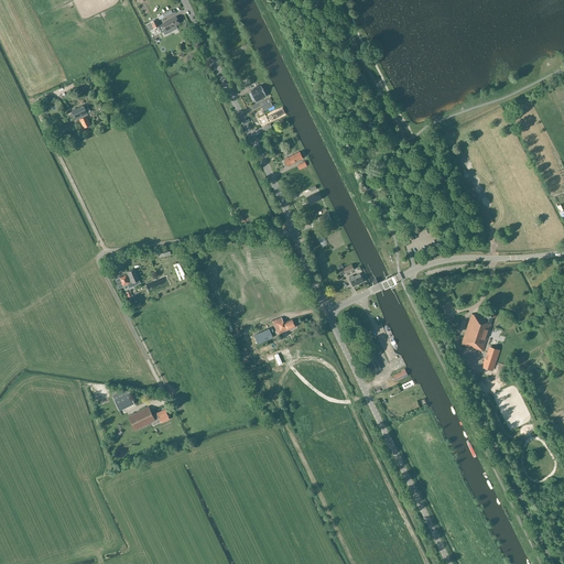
[(176,20),(175,18),(162,24),(165,31),(164,32),(165,34),(177,29),(176,25),(180,23),(177,19),(176,20)]
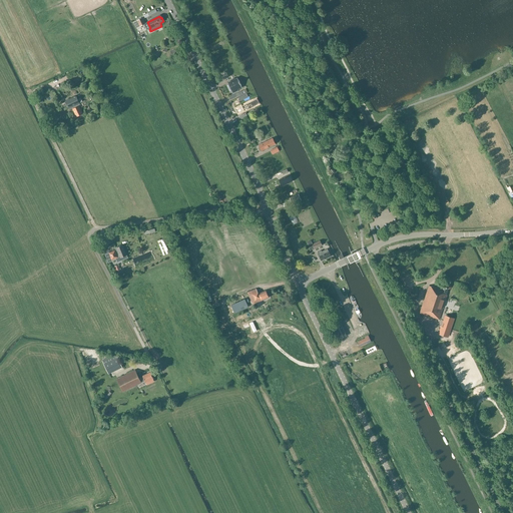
[(140,26),(145,23),(142,18),(137,20),(133,22),(135,26),(139,24),(140,26)]
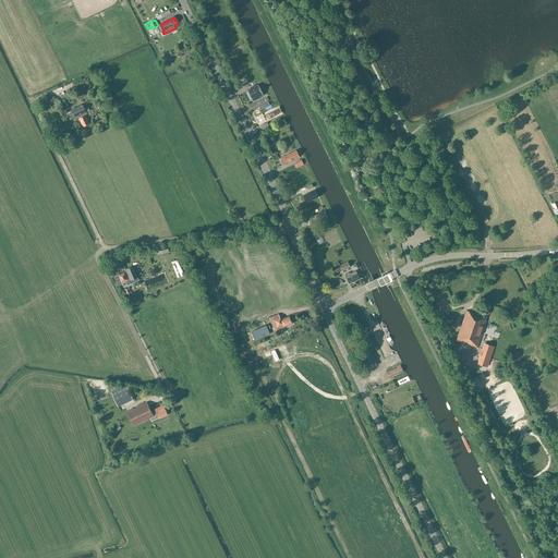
[(86,87),(82,77),(72,83),(76,93),(86,87)]
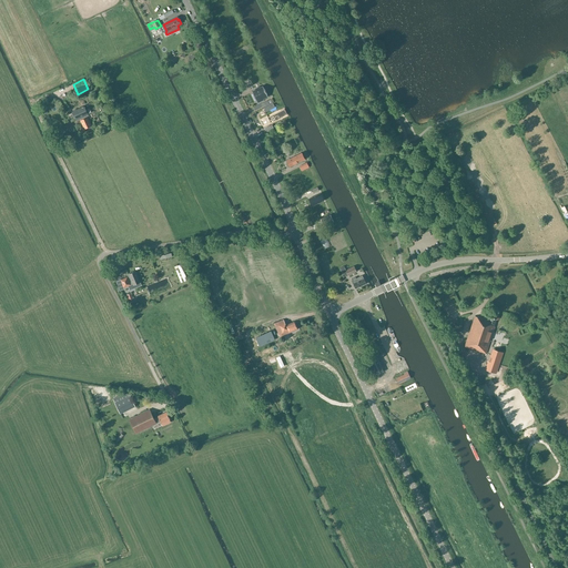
[(264,89),(263,87),(260,89),(260,88),(255,89),(256,90),(252,92),(253,93),(252,94),(255,100),(256,100),(257,103),(262,101),(261,100),(267,97),(266,94),(267,94),(264,89)]
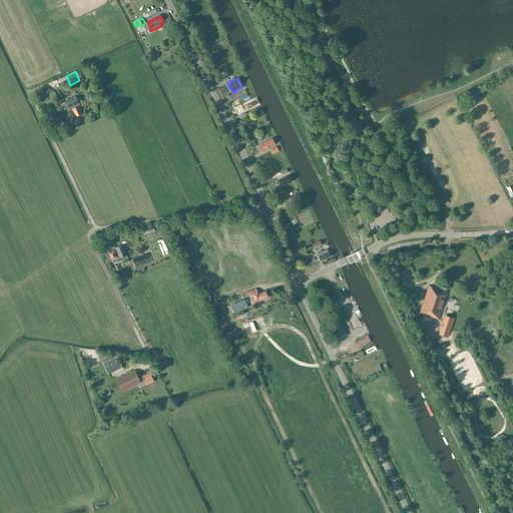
[(243,94),(241,91),(236,94),(240,101),(248,97),(246,93),(243,94)]
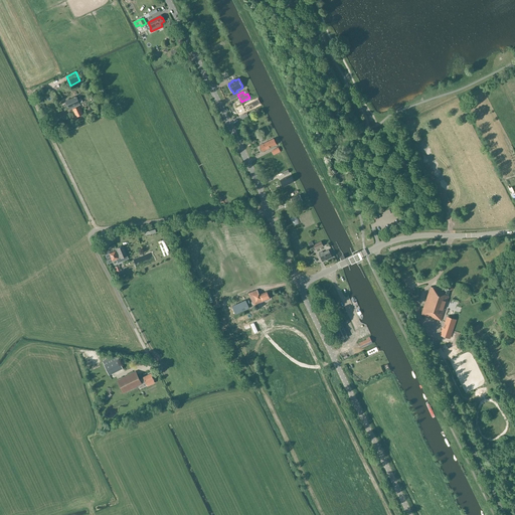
[(80,107),(79,105),(82,103),(80,99),(77,101),(76,98),(65,103),(68,110),(71,108),(76,118),(83,115),(79,108),(80,107)]
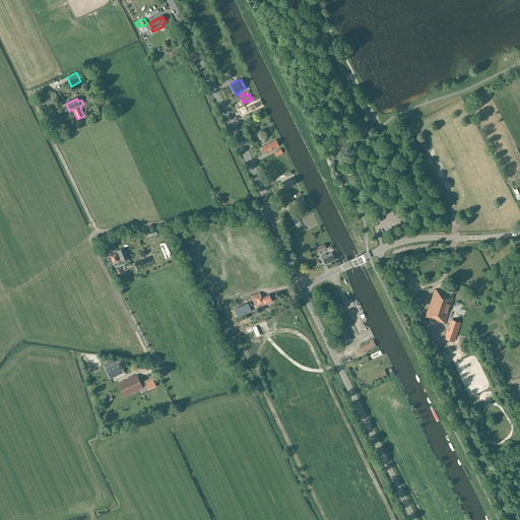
[(240,109),(238,110),(241,116),(244,115),(263,105),(260,101),(245,108),(245,107),(240,109)]
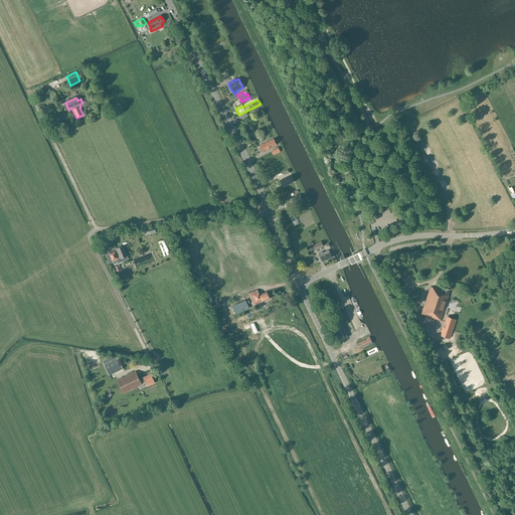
[(263,152),(277,145),(274,139),(260,146),(263,152)]
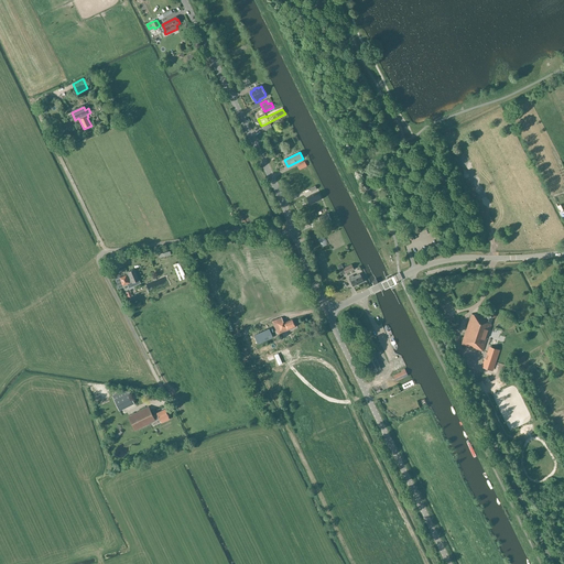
[(310,205),(322,201),(321,197),(317,198),(316,195),(313,197),(313,196),(306,198),(310,205)]
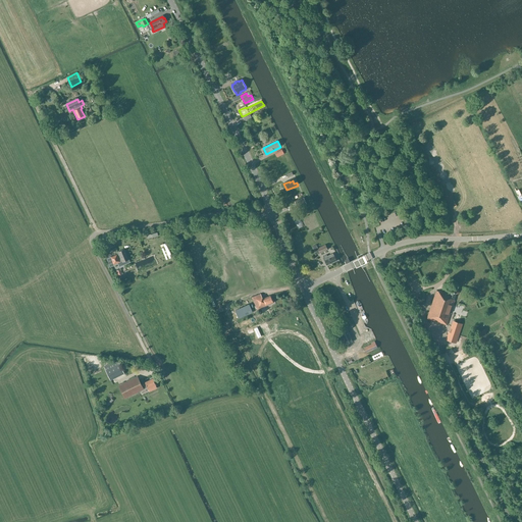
[(303,199),(295,202),(298,209),(306,205),(303,199)]
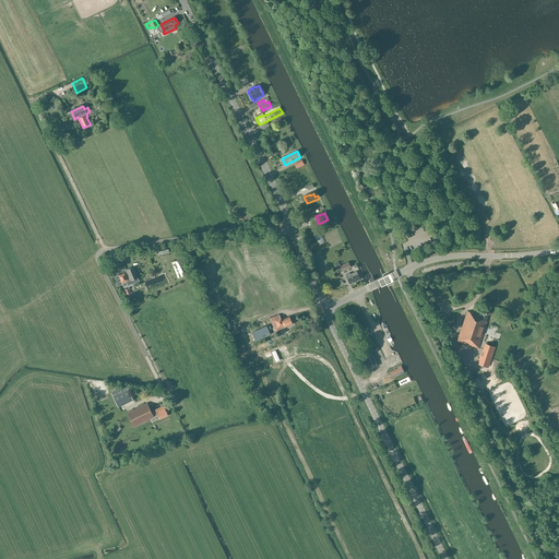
[(343,271),(352,266),(349,262),(341,266),(339,262),(335,263),(339,273),(343,271)]
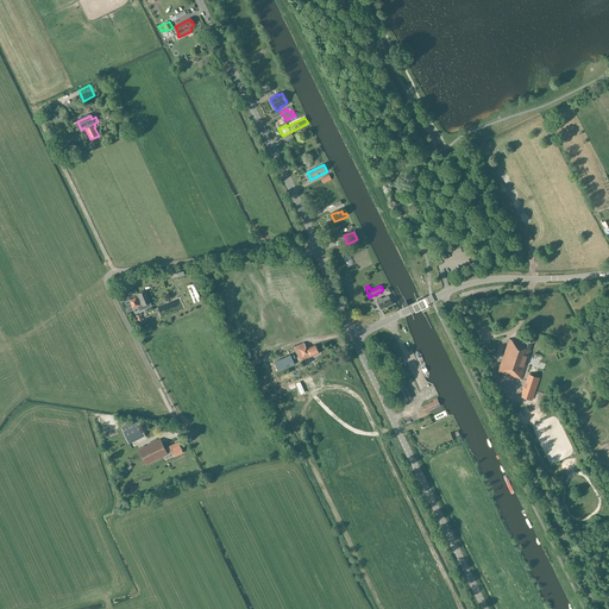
[(152,306),(145,292),(137,295),(138,296),(125,302),(129,312),(138,308),(139,312),(152,306)]
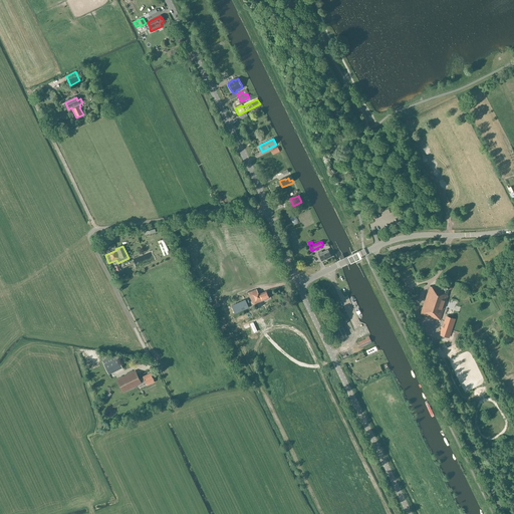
[(319,253),(323,261),(331,256),(329,252),(328,253),(327,250),(322,253),(321,251),(319,253)]
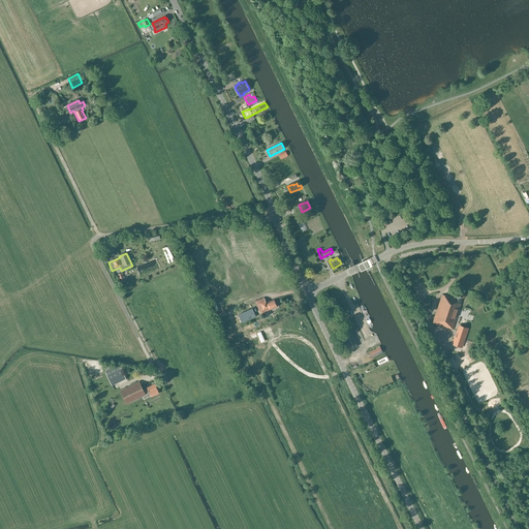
[(454,330),(455,324),(462,304),(461,303),(465,289),(460,287),(456,298),(447,296),(447,297),(442,294),(433,322),(454,330)]
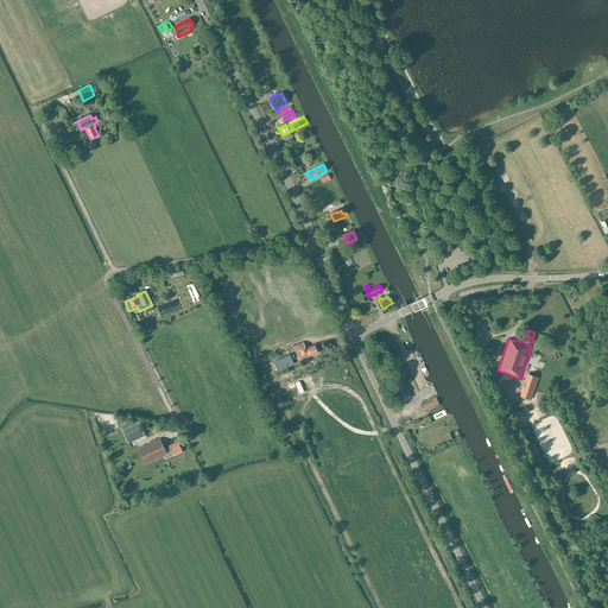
[(301,361),(320,352),(316,344),(306,348),(304,342),(293,347),(295,348),(291,349),(292,353),(292,354),(293,358),(298,356),(301,361)]
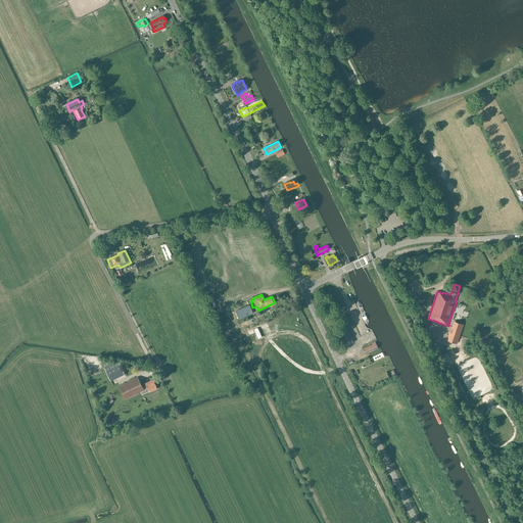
[(235,311),(239,319),(252,313),(249,304),(235,311)]
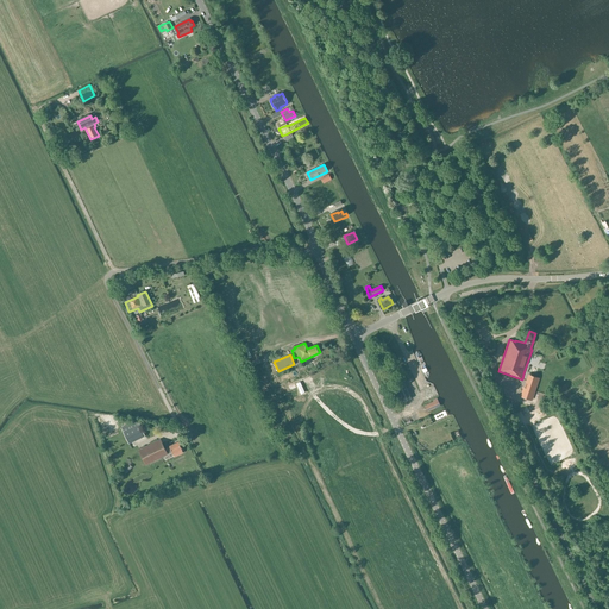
[(528,378),(521,397),(532,401),(538,382),(528,378)]
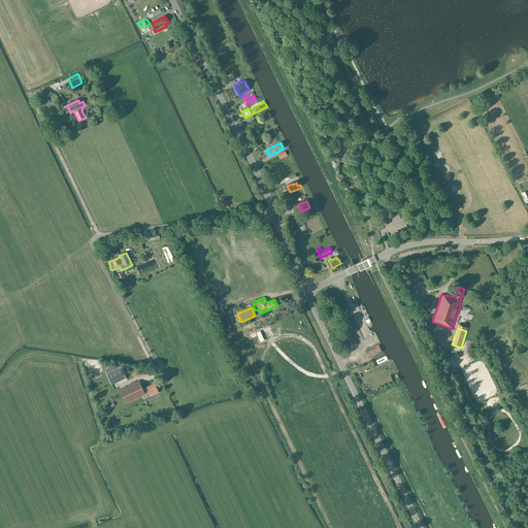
[(351,348),(357,345),(351,332),(344,335),(351,348)]
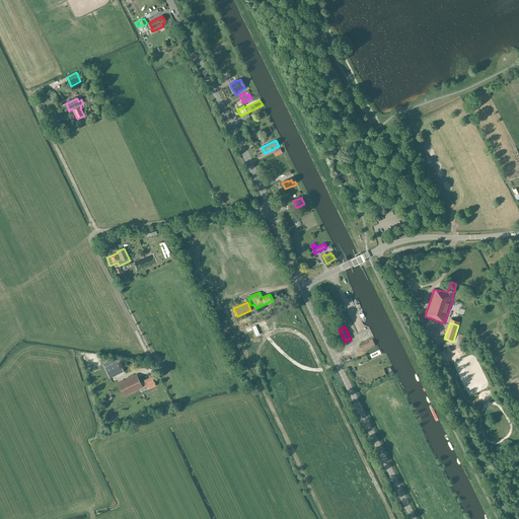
[(364,351),(375,346),(373,341),(362,347),(364,351)]
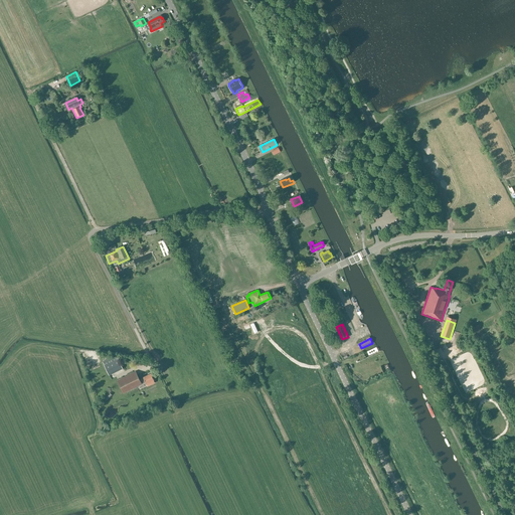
[(123,368),(117,355),(110,358),(109,356),(102,359),(110,375),(123,368)]
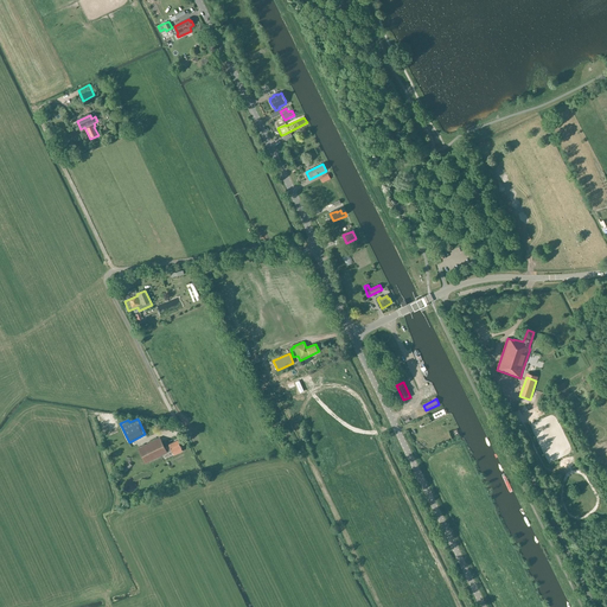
[(165,448),(160,438),(138,448),(146,464),(167,453),(167,452),(171,451),(174,455),(183,452),(181,448),(178,440),(168,445),(168,446),(165,448)]
